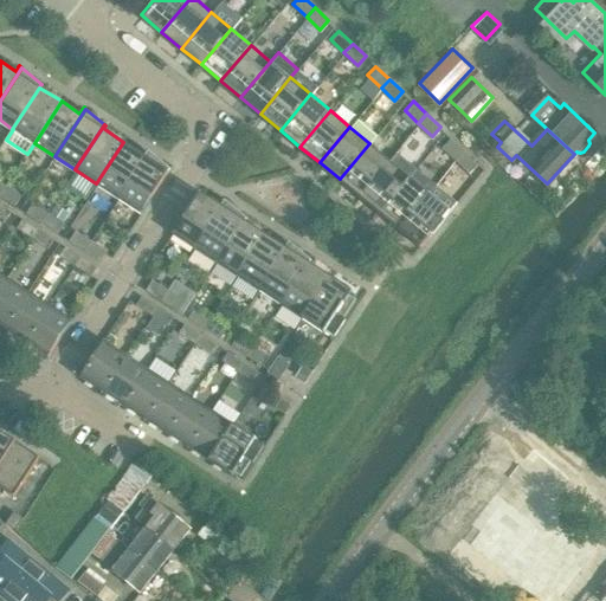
[(464,149),(450,136),(442,146),(456,159),(464,149)]
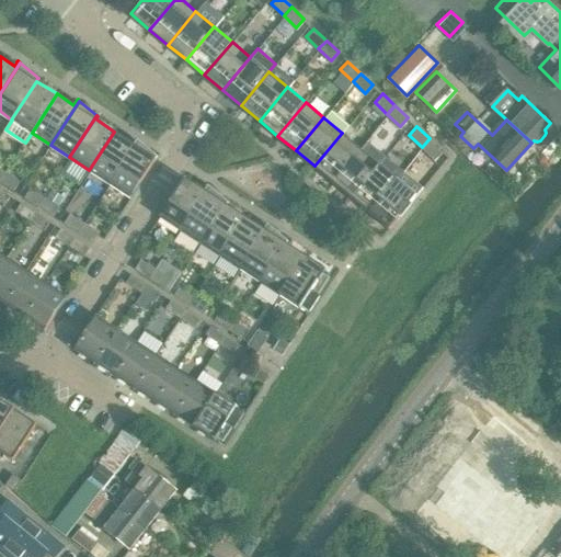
[(111,183),(139,139),(137,137),(136,138),(136,139),(134,144),(114,132),(89,170),(111,183)]
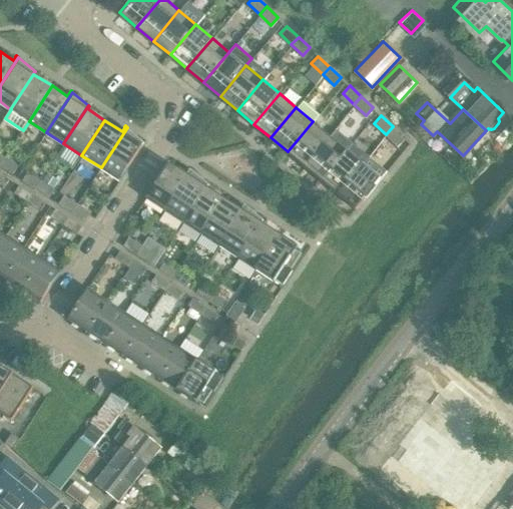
[(304,165),(330,135),(313,121),(288,151),(304,165)]
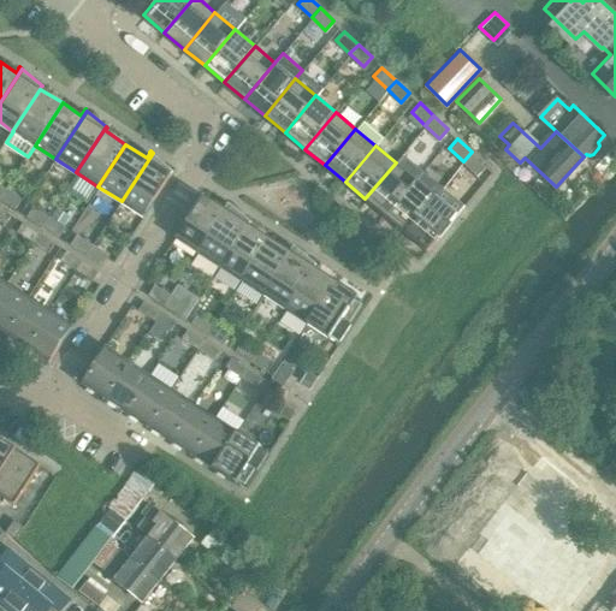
[(485,165),(472,152),(463,161),(477,175),(485,165)]
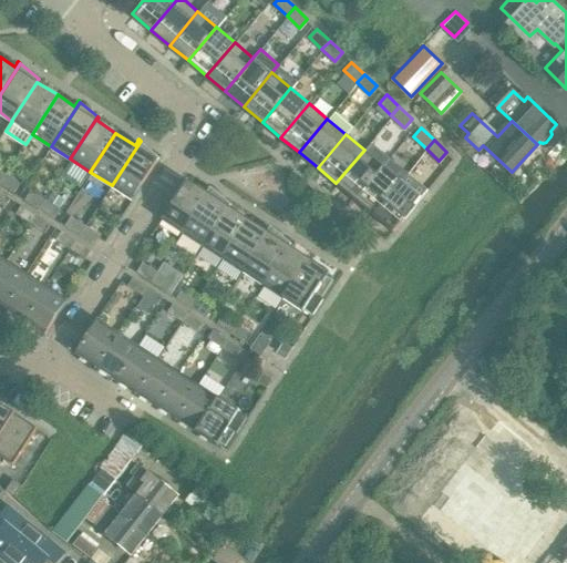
[(132,198),(156,160),(157,157),(158,157),(158,156),(141,141),(112,185),(132,198)]
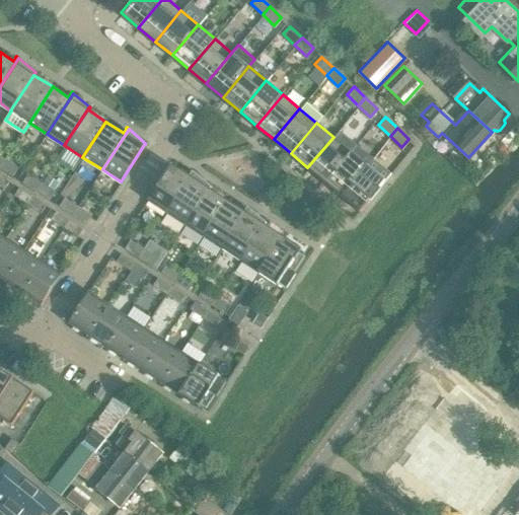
[(340,129),(334,137),(307,167),(324,181),(356,143),(340,129)]
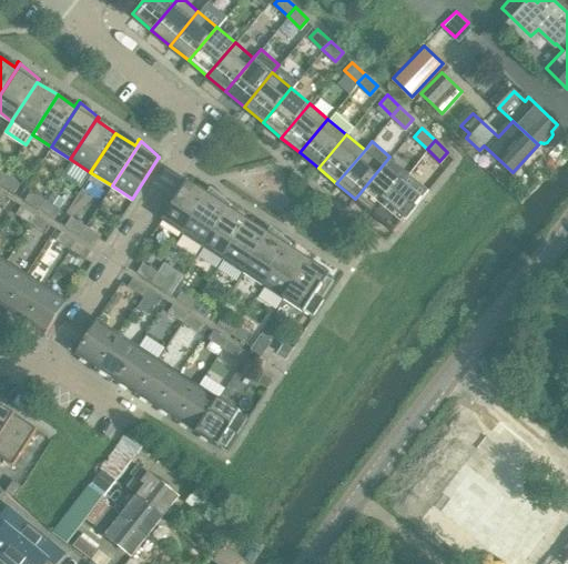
[(402,180),(408,171),(389,157),(355,199),(374,214),(402,180)]
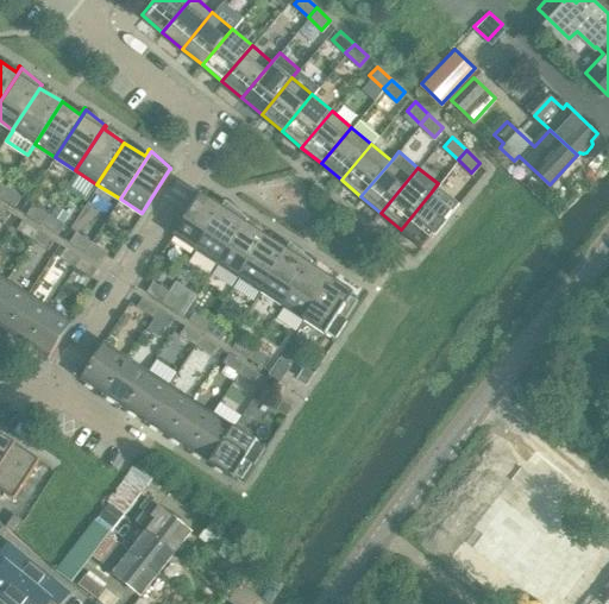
[(20,194),(8,186),(5,183),(0,190),(0,194),(14,205),(20,194)]
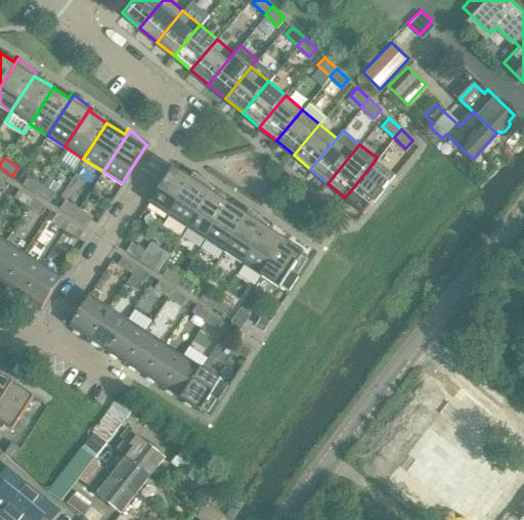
[(168,213),(191,177),(172,165),(148,201),(168,213)]
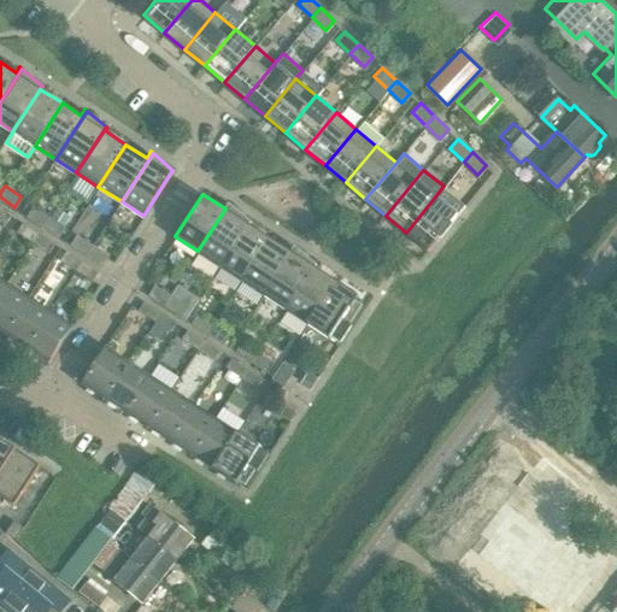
[(457,213),(436,195),(406,233),(427,249),(457,213)]
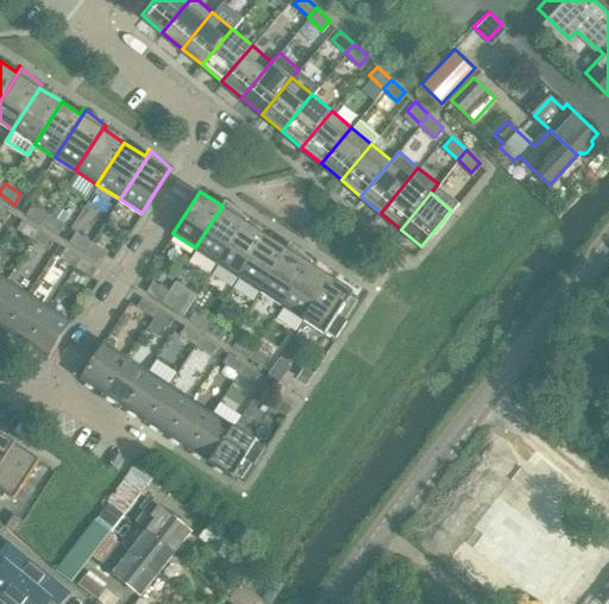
[(49,212),(32,201),(26,212),(42,222),(49,212)]
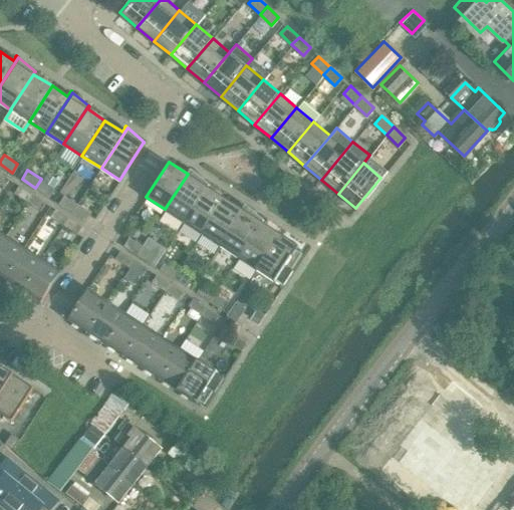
[(8,178),(0,172),(0,182),(4,185),(8,178)]
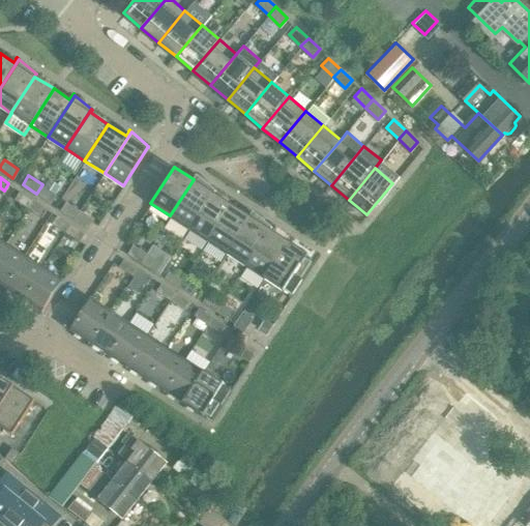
[(188,228),(212,192),(194,179),(170,215),(188,228)]
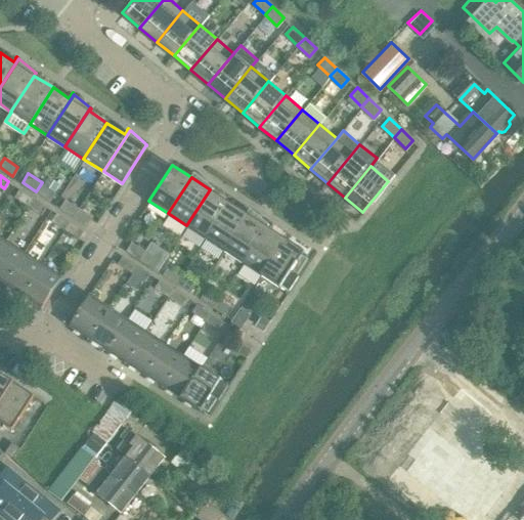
[(49,200),(55,191),(42,182),(36,191),(49,200)]
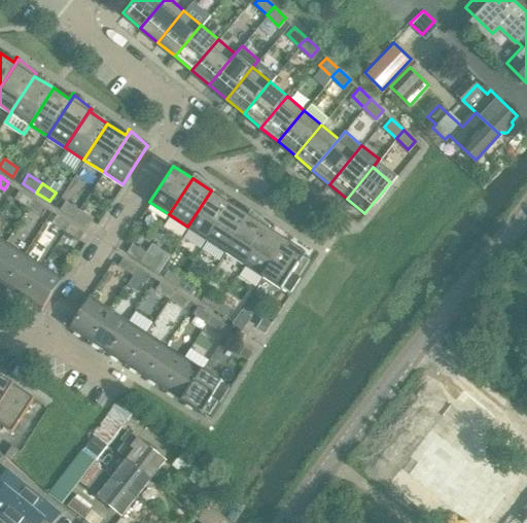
[(28,205),(33,198),(19,188),(13,196),(28,205)]
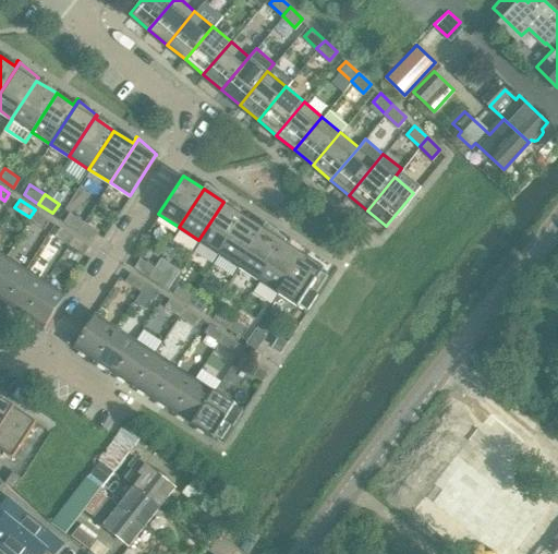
[(218,253),(243,214),(223,202),(198,240),(218,253)]
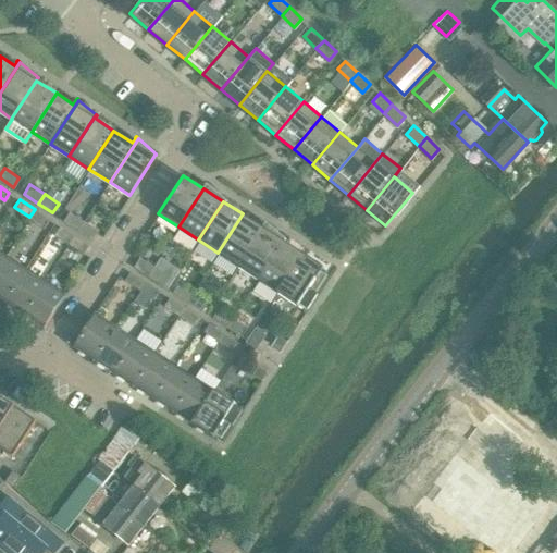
[(44,226),(49,218),(35,209),(29,217),(44,226)]
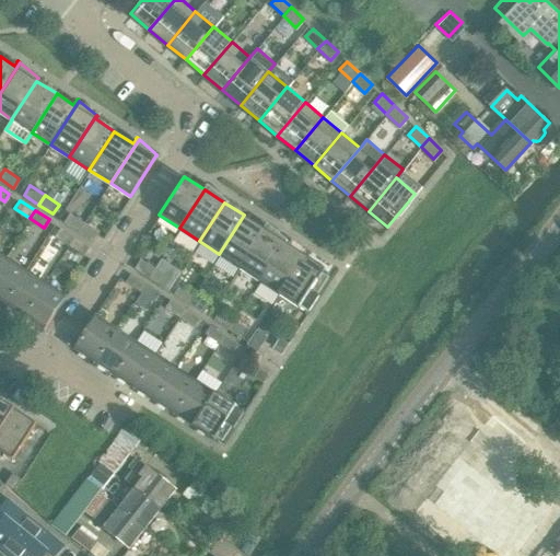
[(78,230),(84,220),(70,211),(63,221),(78,230)]
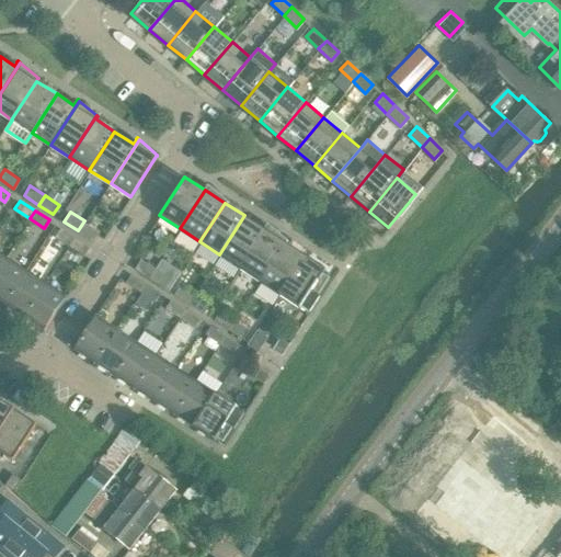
[(240,266),(264,228),(244,215),(219,254),(240,266)]
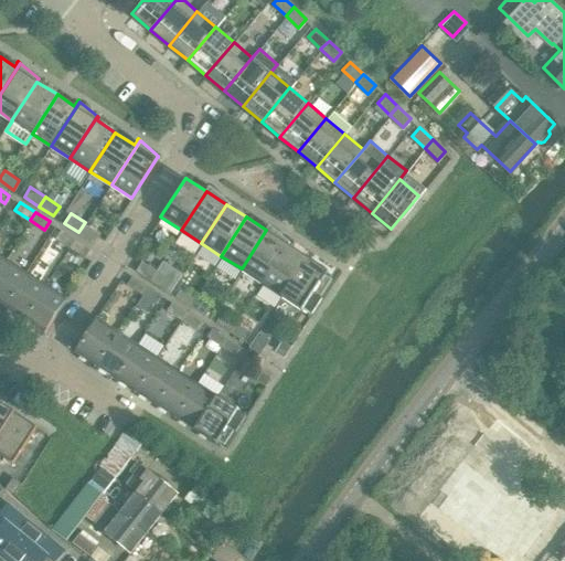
[(99,232),(85,222),(78,232),(94,242),(99,232)]
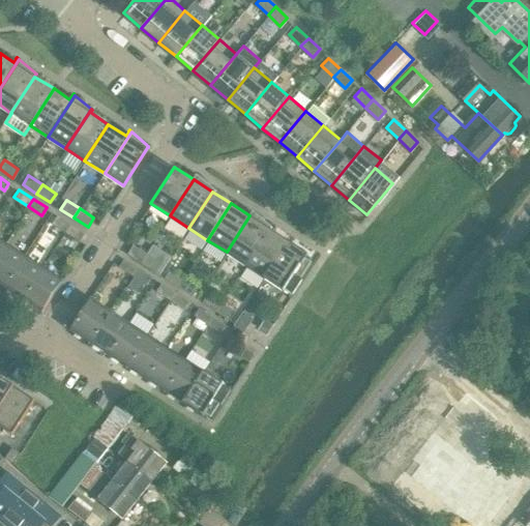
[(70,223),(57,214),(52,222),(65,231),(70,223)]
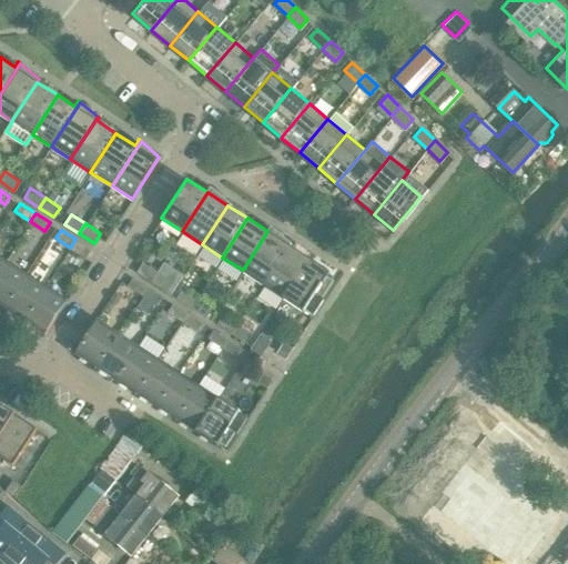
[(263,283),(288,244),(267,231),(243,270),(263,283)]
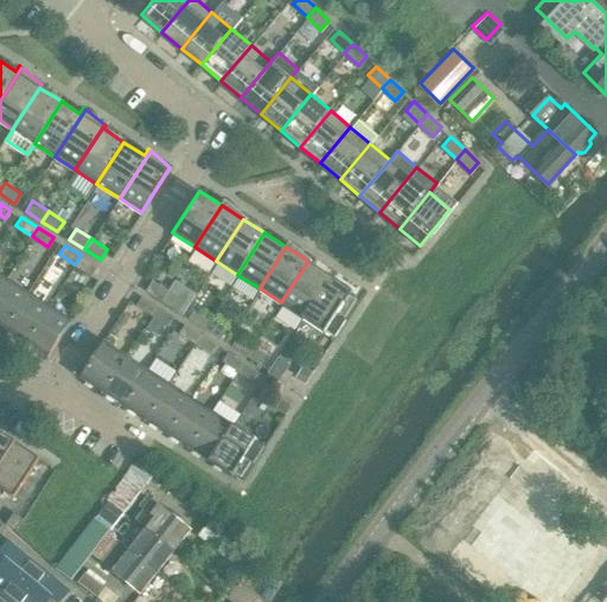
[(96,266),(81,255),(75,264),(90,274),(96,266)]
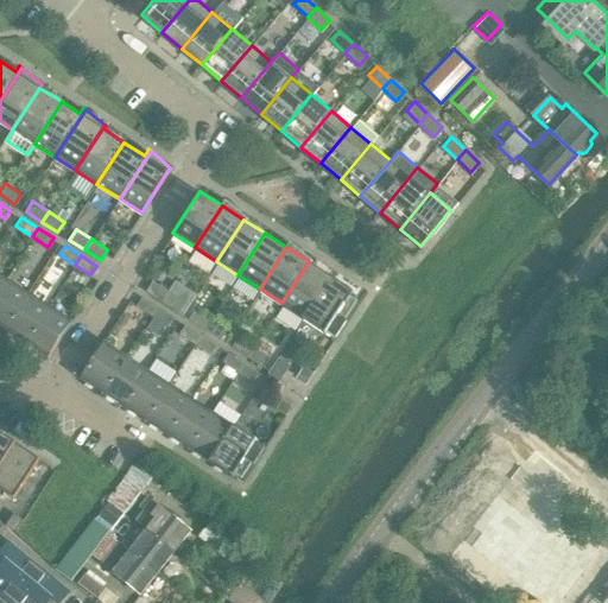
[(303,317),(330,275),(309,261),(282,303),(303,317)]
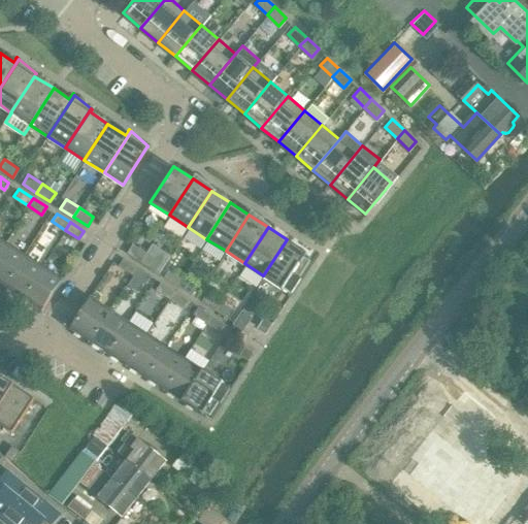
[(290,291),(310,259),(304,255),(306,252),(287,239),(263,275),(283,288),(284,287),(290,291)]
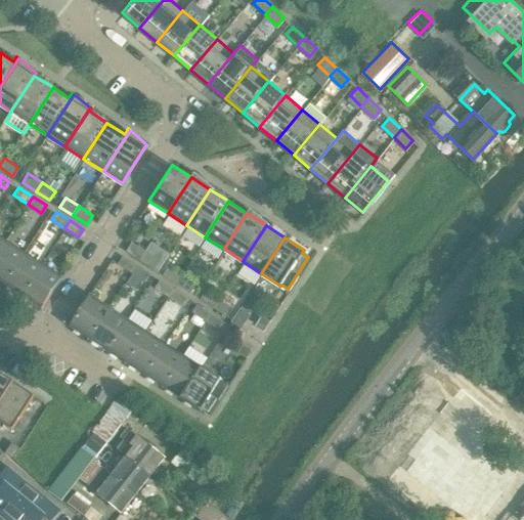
[(0,279),(3,283),(24,251),(5,239),(0,246),(0,279)]
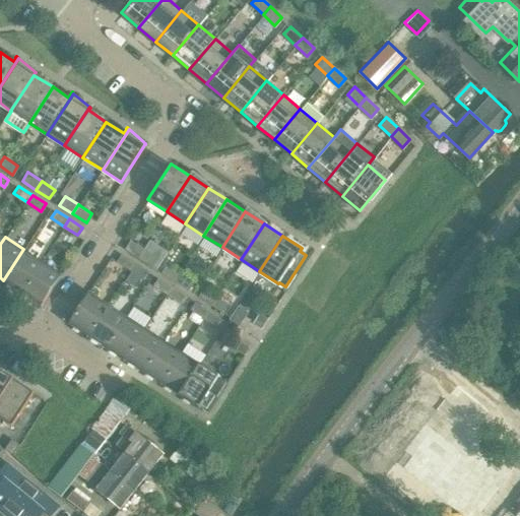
[(144,247),(130,239),(125,247),(138,256),(144,247)]
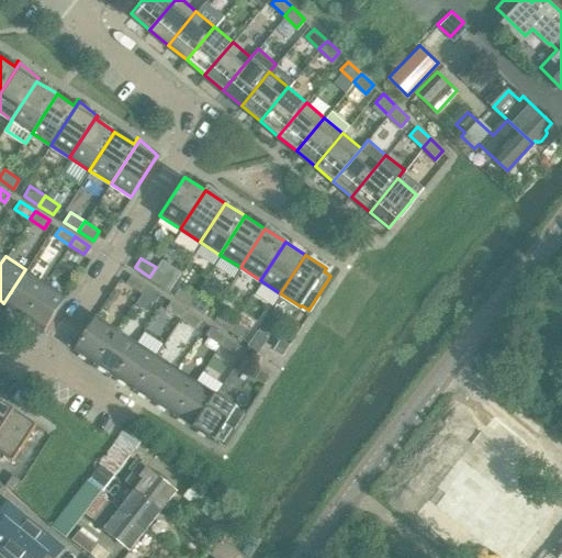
[(170,277),(156,267),(149,277),(164,287),(170,277)]
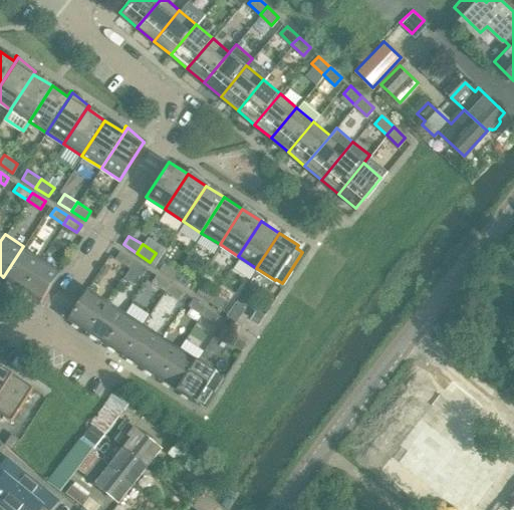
[(21,288),(41,257),(23,246),(3,277),(21,288)]
